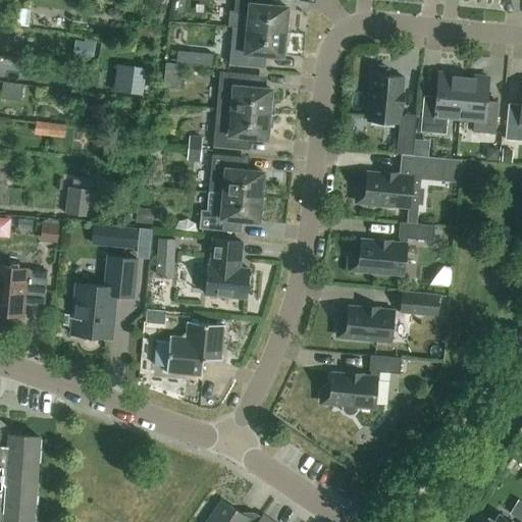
[(248,29),(285,32),(288,6),(266,4),(266,0),(235,0),(235,10),(229,10),(228,27),(248,29)]
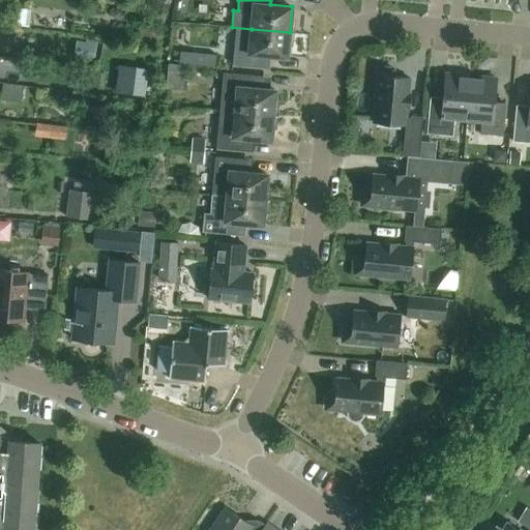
[(13,7),(10,24),(29,27),(32,9),(13,7)]
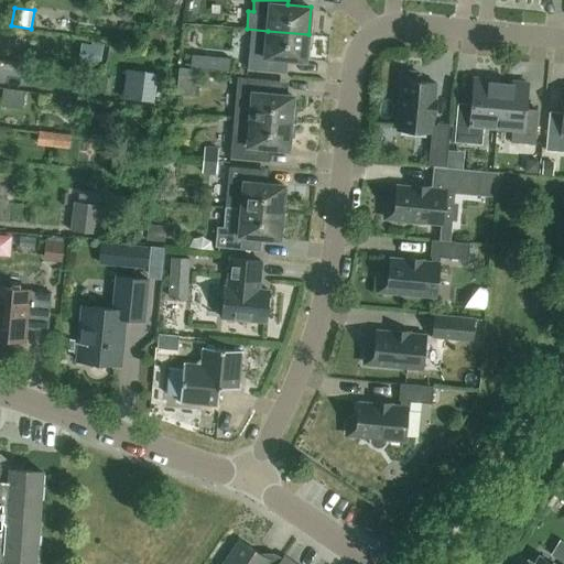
[(161,31),(160,49),(170,50),(172,32),(161,31)]
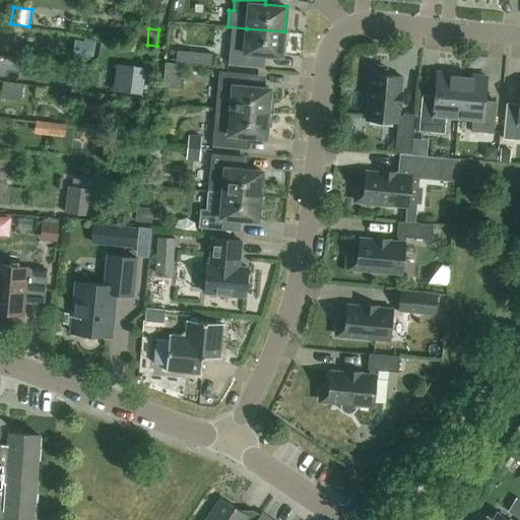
[(282,57),(284,31),(247,28),(245,42),(231,40),(229,64),(259,67),(260,55),(282,57)]
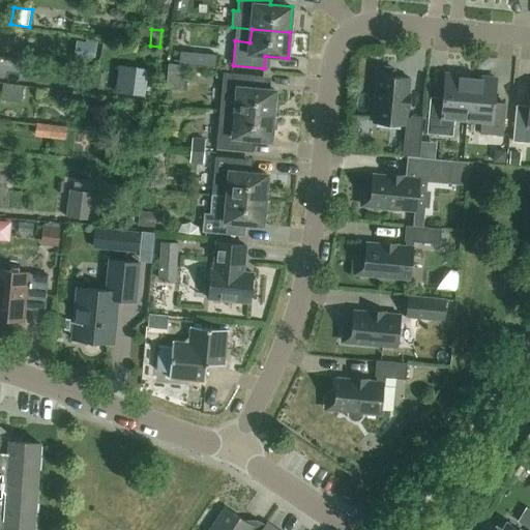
[(77,40),(75,58),(94,61),(97,40),(87,39),(86,42),(77,40)]
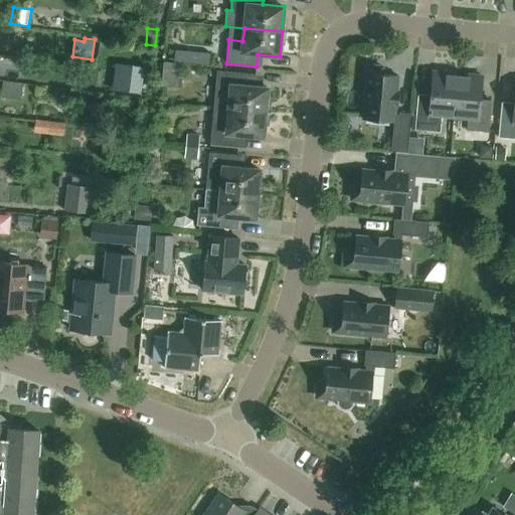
[(167,43),(166,60),(179,61),(180,44),(167,43)]
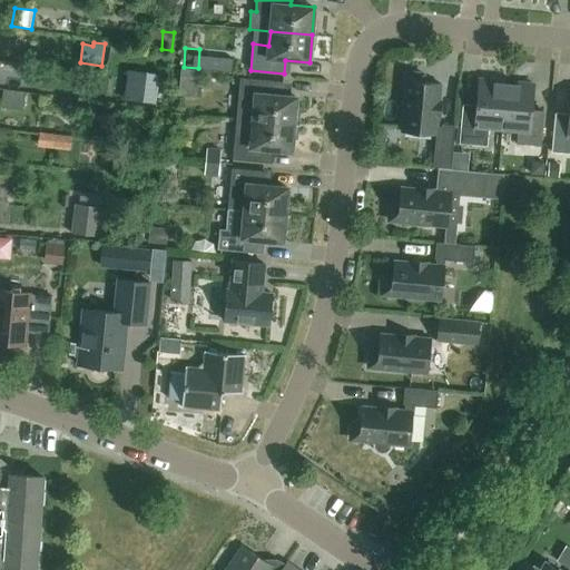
[(182,68),(178,96),(196,97),(199,70),(182,68)]
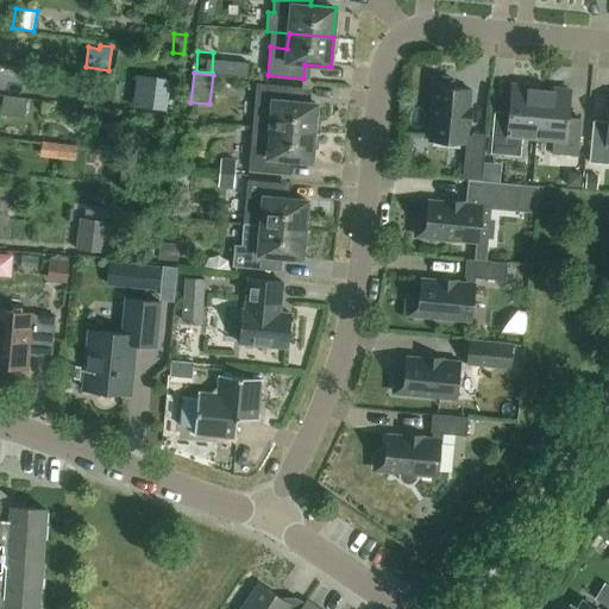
[(473,180),(482,181),(487,135),(472,133),(472,135),(468,135),(469,126),(470,126),(471,108),(470,107),(471,90),(453,88),(453,77),(434,76),(428,140),(466,144),(463,180),(470,180),(473,180)]
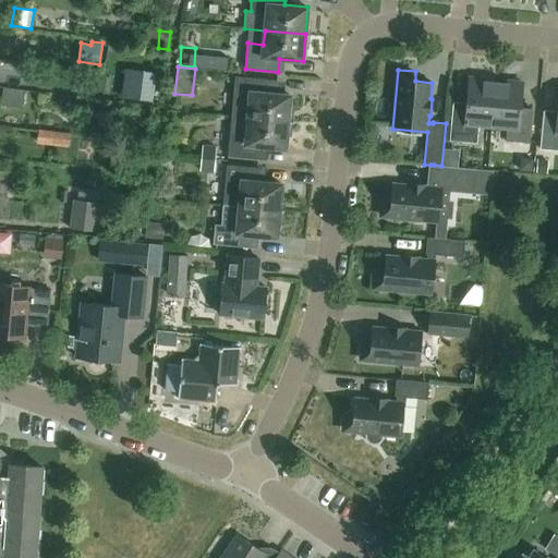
[(144,71),(140,100),(153,102),(157,73),(144,71)]
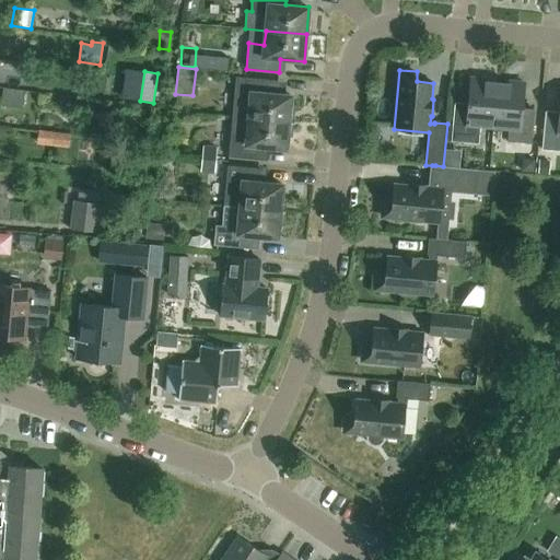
[(248,118),(289,123),(292,95),(268,93),(269,80),(236,77),(234,102),(249,104),(248,118)]
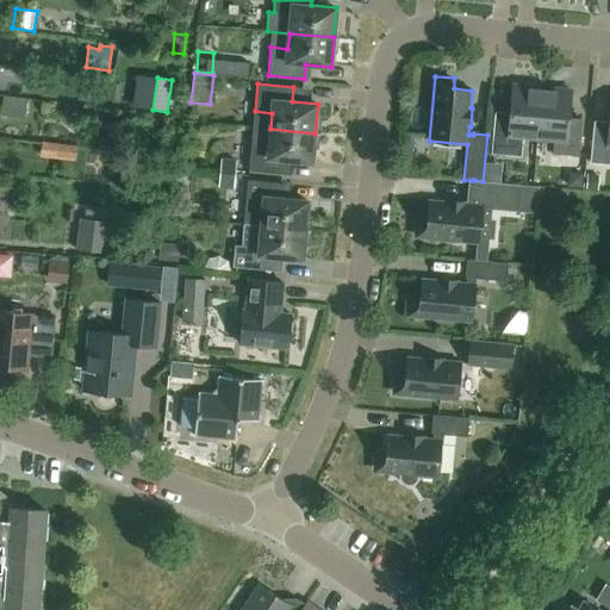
[(537,138),(542,91),(528,89),(529,86),(514,85),(511,113),(496,112),(492,154),(522,156),(523,137),(537,138)]
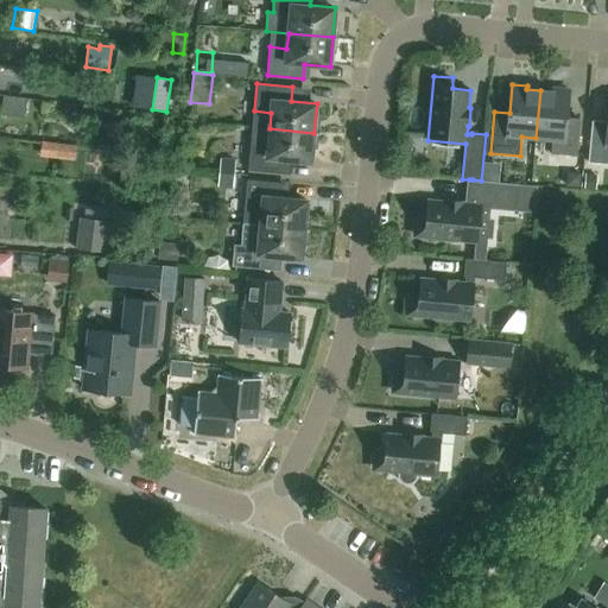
[(540,90),(536,138),(553,140),(552,149),(556,153),(577,156),(581,119),(567,118),(569,89),(553,88),(553,92),(540,90)]
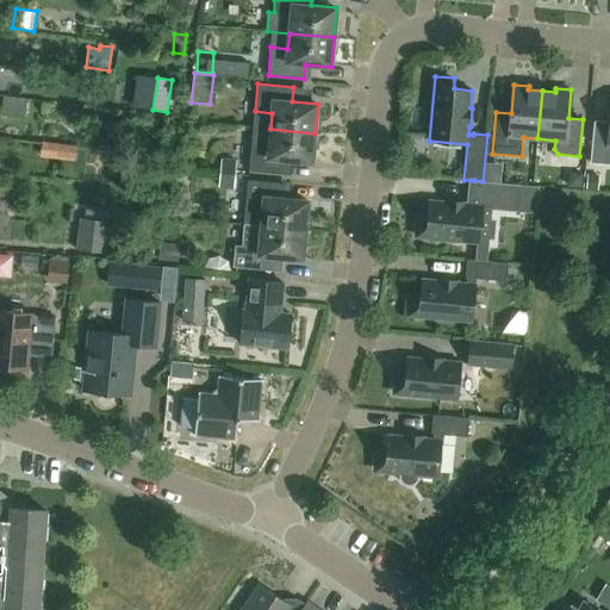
[(609,122),(595,120),(591,162),(609,163),(609,122)]
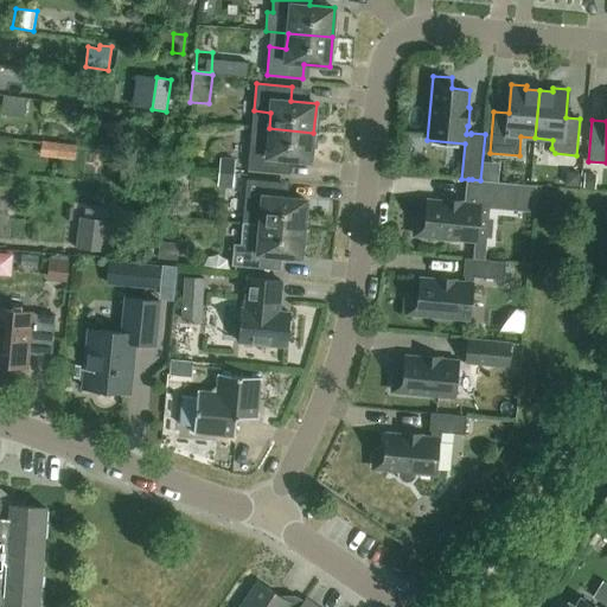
[(311,161),(313,133),(269,128),(268,144),(250,142),(248,170),(283,173),(285,159),(311,161)]
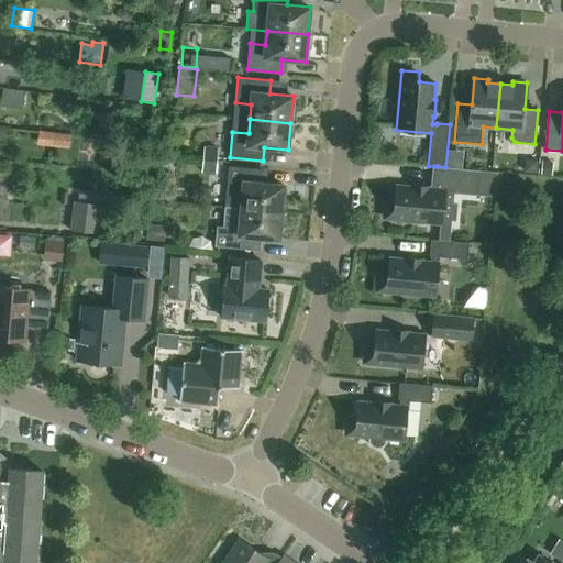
[(73,144),(74,132),(53,131),(52,143),(73,144)]
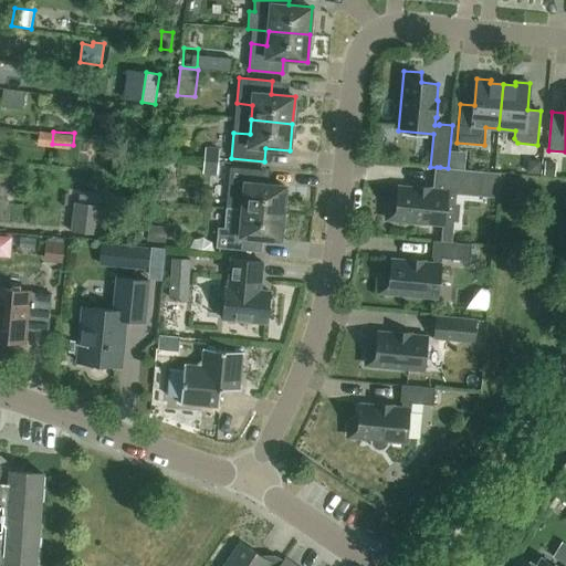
[(206,147),(205,160),(219,161),(220,148),(206,147)]
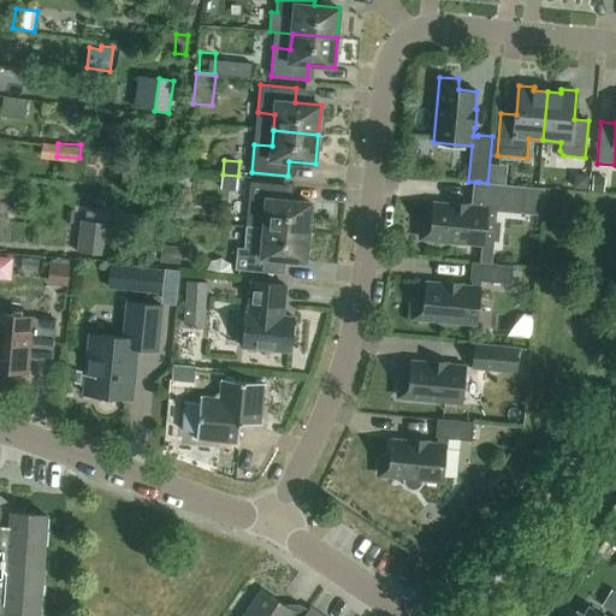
[(223,175),(220,189),(236,191),(238,176),(223,175)]
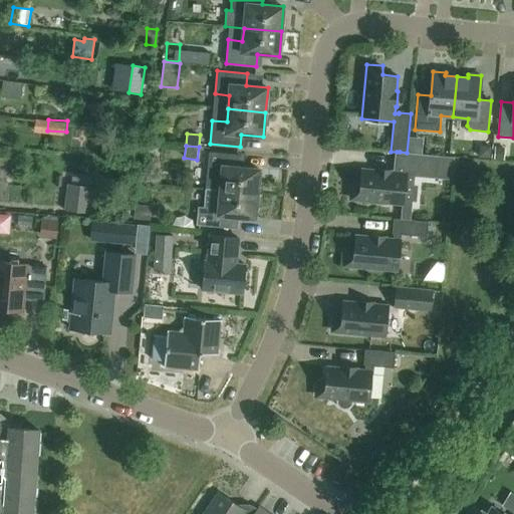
[(478,158),(490,159),(491,147),(478,146),(478,158)]
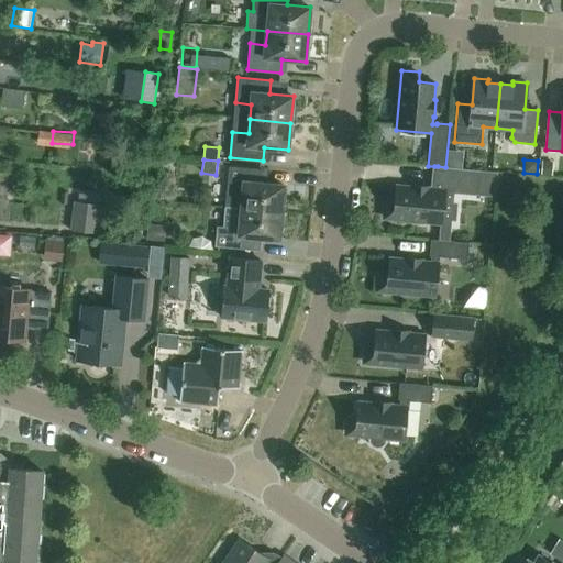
[(225,207),(241,208),(283,212),(285,185),(261,183),(262,169),(229,166),(225,207)]
